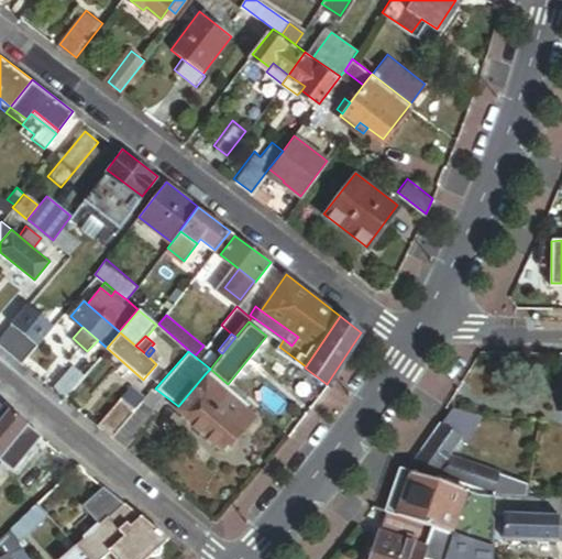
[(75,359),(54,383),(64,393),(86,368),(75,359)]
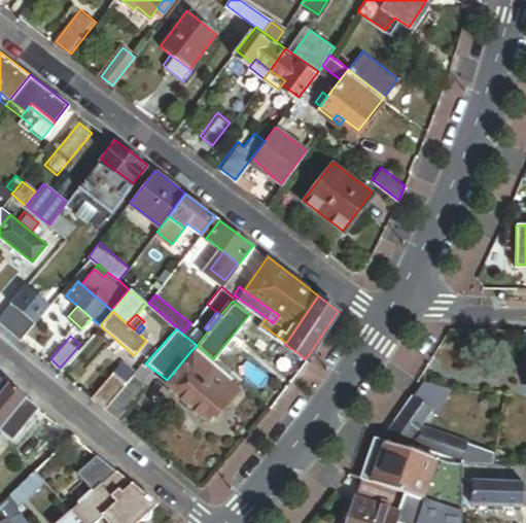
[(146,341),(138,350),(143,354),(150,345),(146,341)]
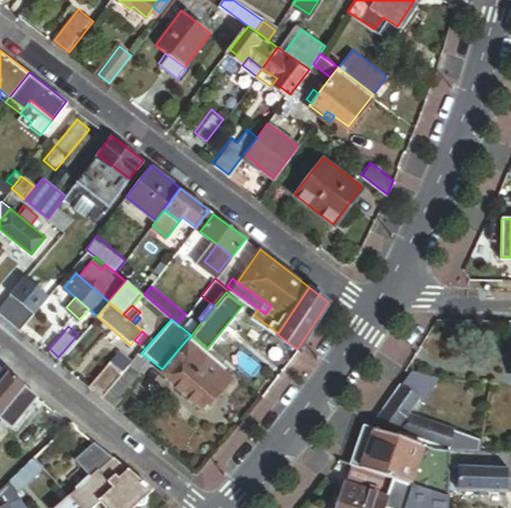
[(228,372),(187,339),(162,369),(160,371),(201,405),(207,398),(211,393),(228,372)]
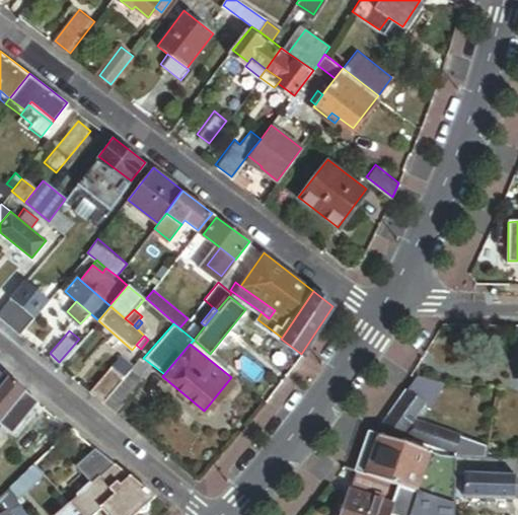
[(118,357),(111,365),(124,376),(127,373),(131,368),(118,357)]
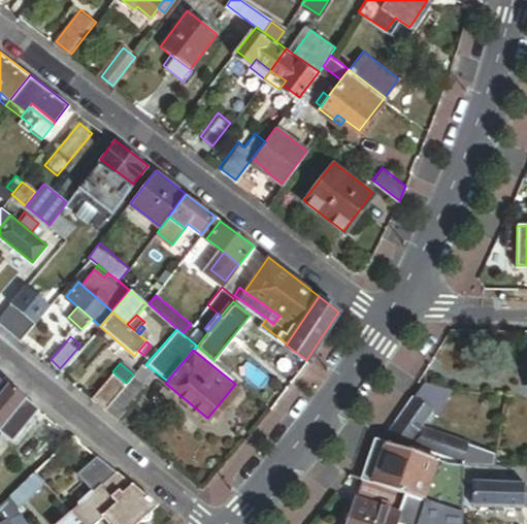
[(139,388),(154,370),(145,364),(144,366),(142,364),(133,374),(129,380),(139,388)]
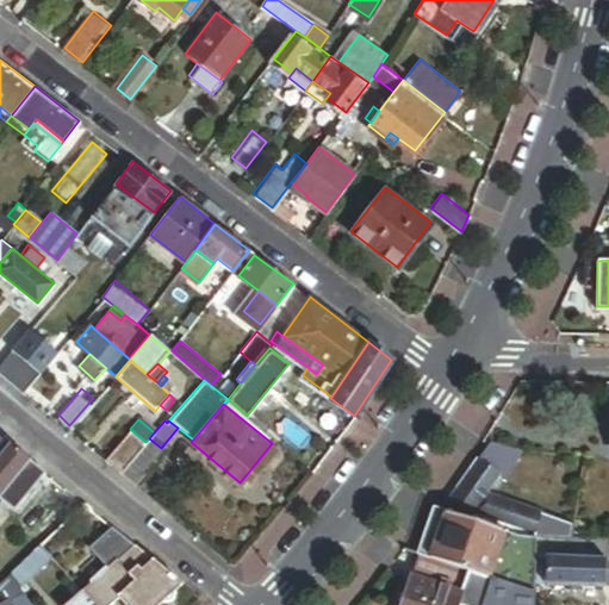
[(130,429),(105,457),(120,472),(145,442),(130,429)]
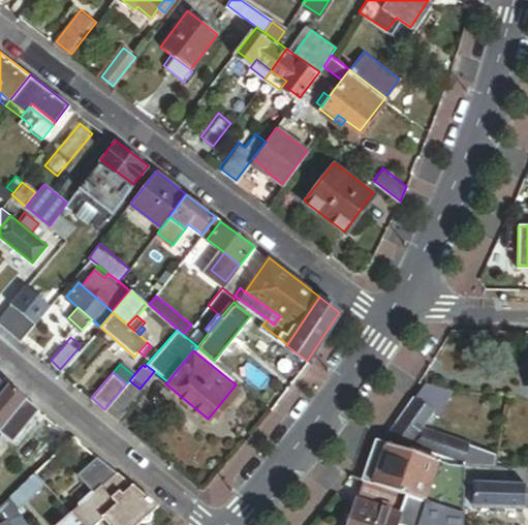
[(104,409),(117,420),(142,391),(140,389),(129,380),(126,383),(104,409)]
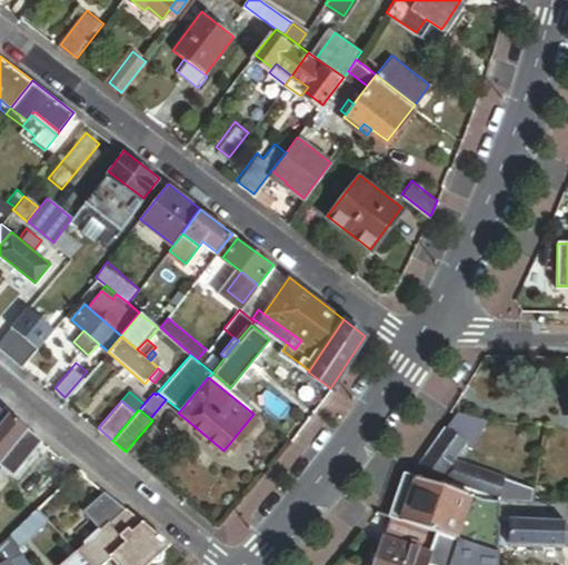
[(0,461),(27,427),(9,413),(0,423),(0,461)]
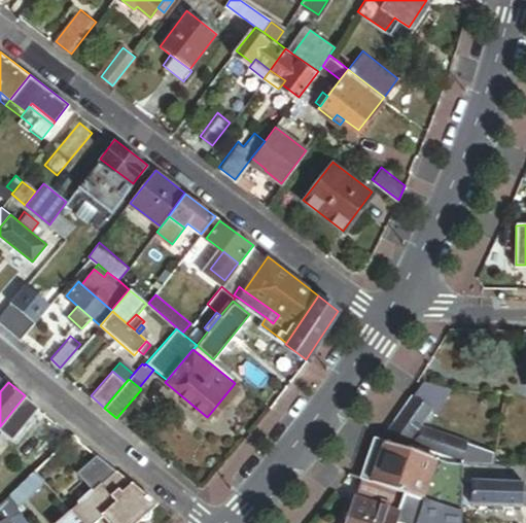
[(413,396),(431,410),(436,413),(450,393),(422,383),(413,396)]
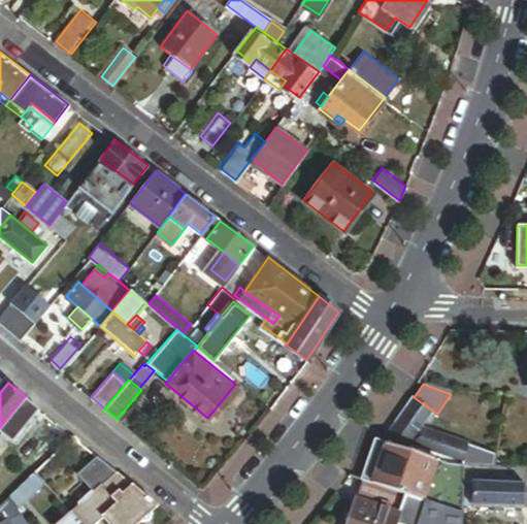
[(505,395),(494,394),(492,407),(503,408),(505,395)]
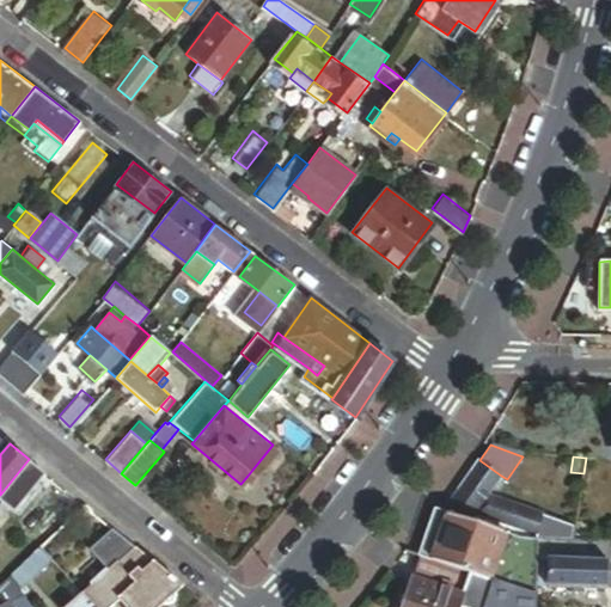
[(46,472),(29,459),(0,495),(0,498),(14,510),(46,472)]
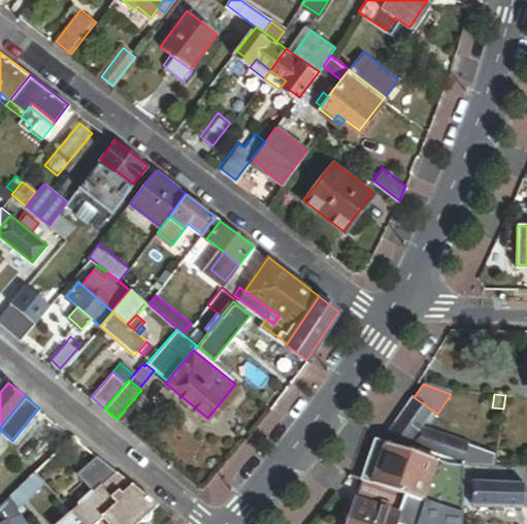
[(407,449),(422,427),(432,411),(414,397),(385,440),(407,449)]
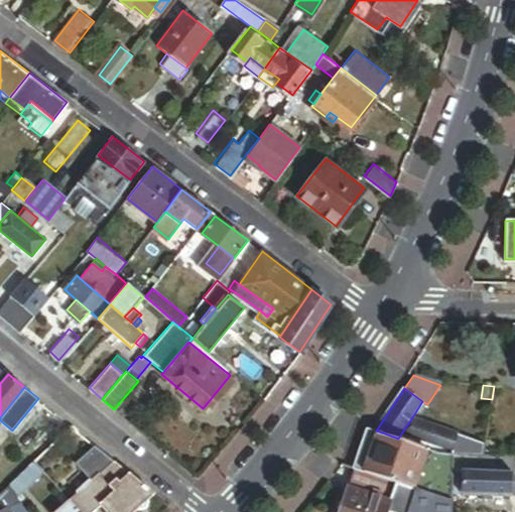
[(218,400),(213,396),(209,401),(214,405),(218,400)]
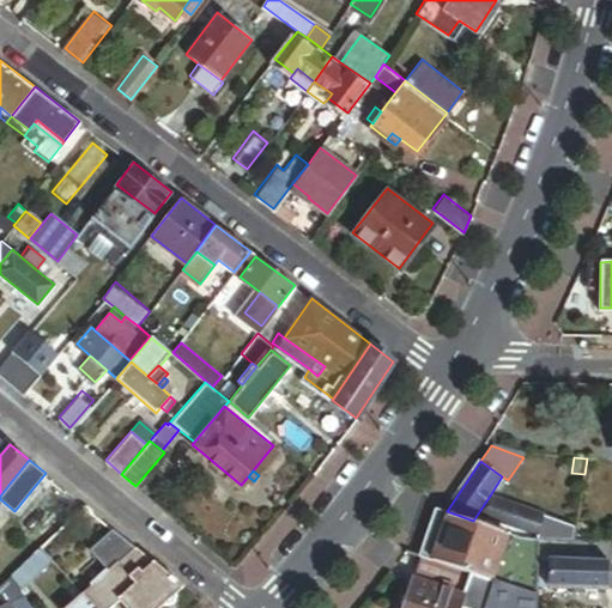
[(574,542),(576,530),(490,496),(473,521),(519,537),(537,539),(537,540),(574,542)]
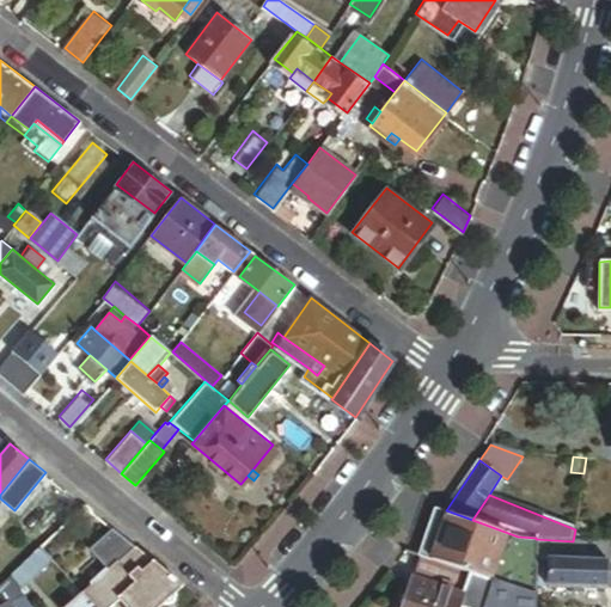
[(44,504),(20,526),(32,539),(56,519),(44,504)]
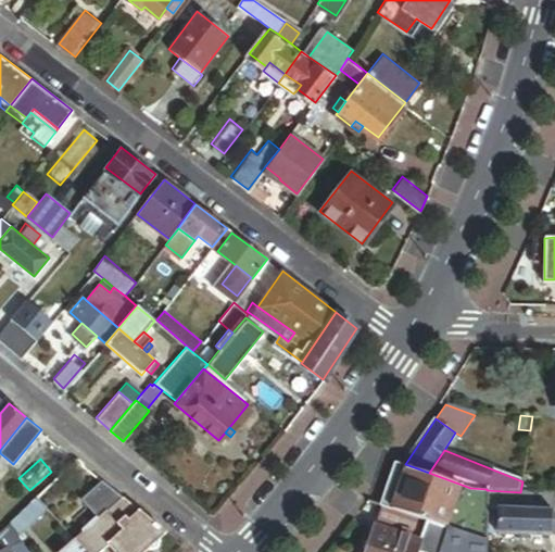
[(448,481),(396,463),(381,505),(427,521),(433,524),(448,481)]
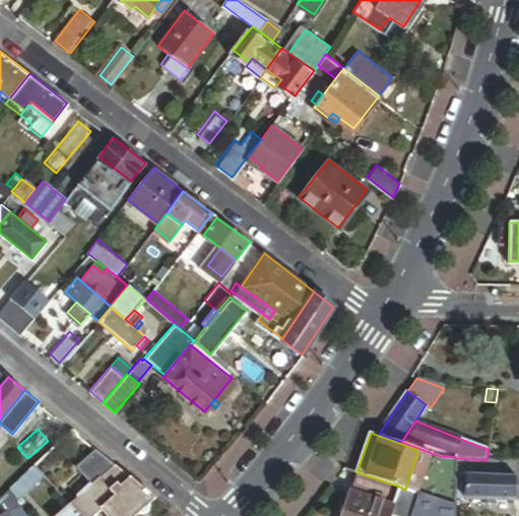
[(107,470),(115,463),(95,448),(75,465),(89,480),(91,482),(99,475),(100,476),(103,474),(96,467),(102,463),(107,470)]
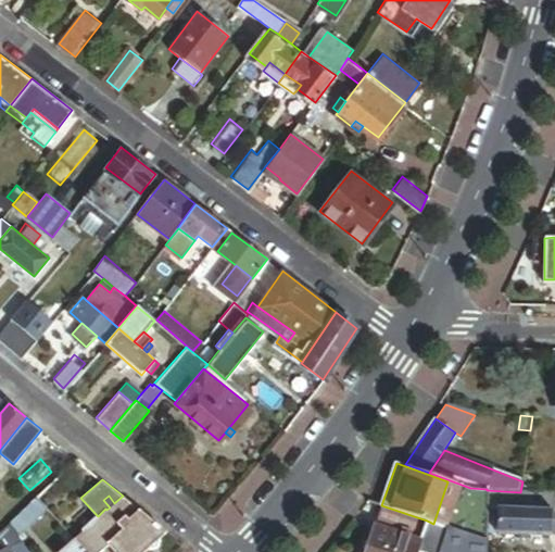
[(486,509),(487,490),(470,490),(448,481),(433,524),(445,527),(446,528),(486,542),(486,534),(486,509)]
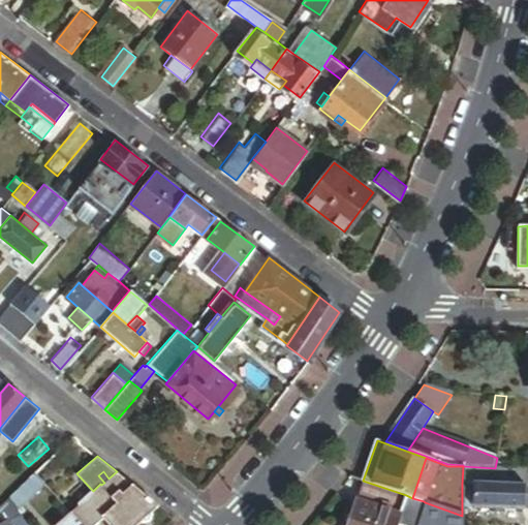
[(524,510),(525,469),(495,468),(463,466),(462,484),(473,484),(472,507),(524,510)]
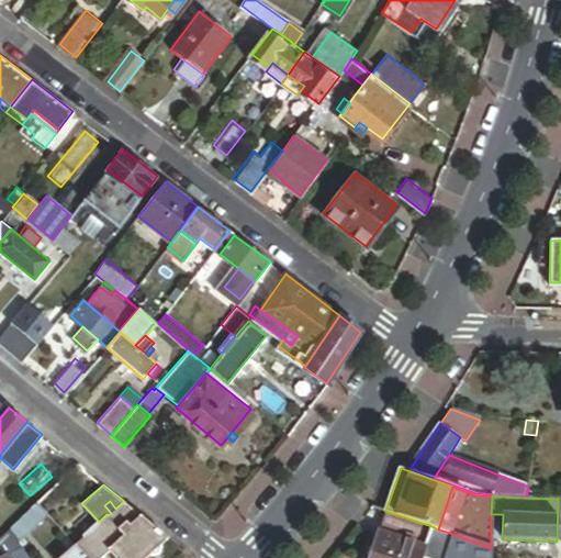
[(45,510),(37,501),(10,526),(9,526),(19,539),(47,512),(45,510)]
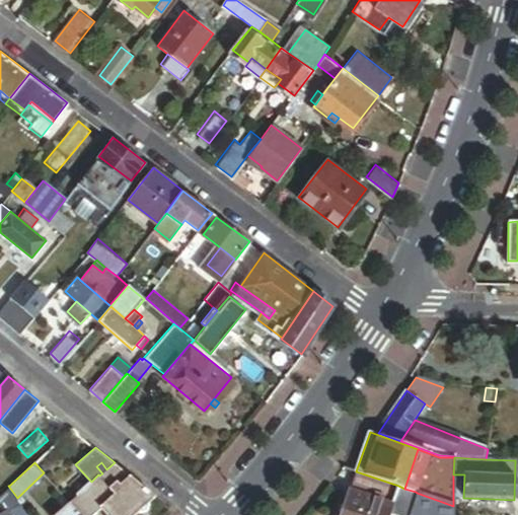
[(130,475),(115,462),(106,469),(102,473),(99,475),(98,474),(91,482),(89,480),(75,493),(77,495),(69,502),(80,514),(91,514),(100,507),(97,504),(130,475)]
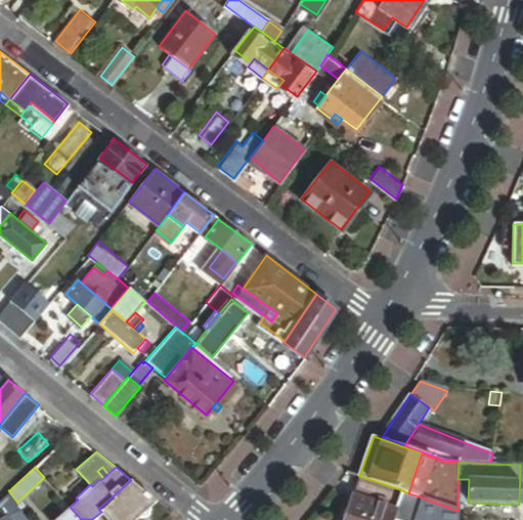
[(103,478),(107,474),(102,467),(97,471),(103,478)]
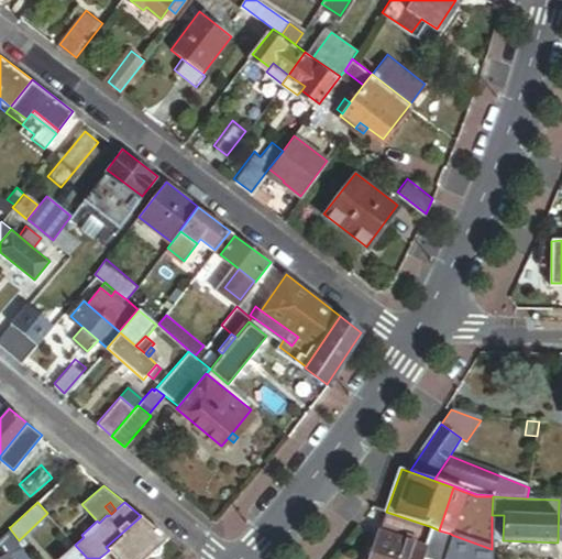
[(432,527),(386,512),(379,532),(425,548),(432,527)]
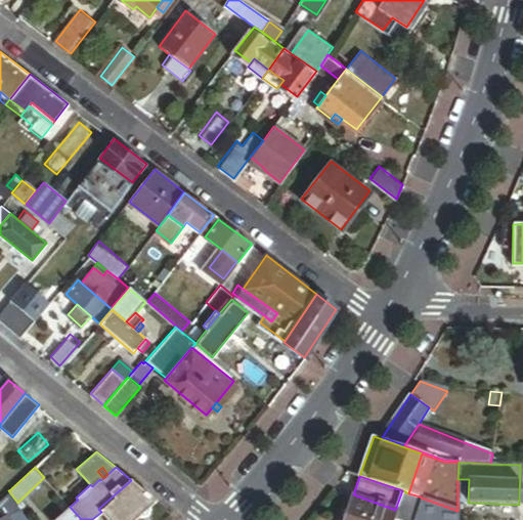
[(458,503),(468,503),(469,479),(458,479),(458,503)]
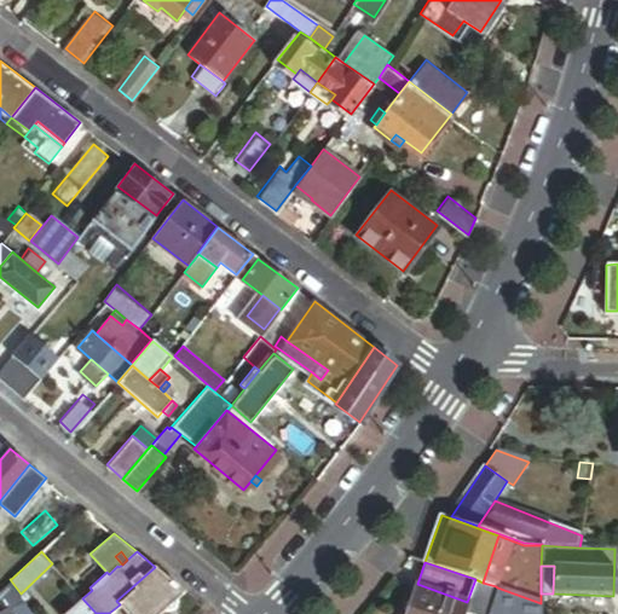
[(159,613),(185,591),(155,567),(116,601),(120,604),(128,613),(159,613)]
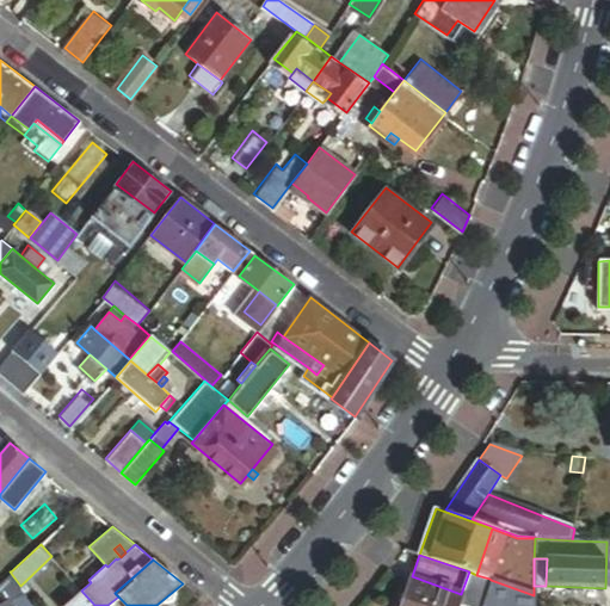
[(481,605),(490,579),(476,575),(469,572),(461,594),(461,595),(457,605),(458,605),(481,605)]
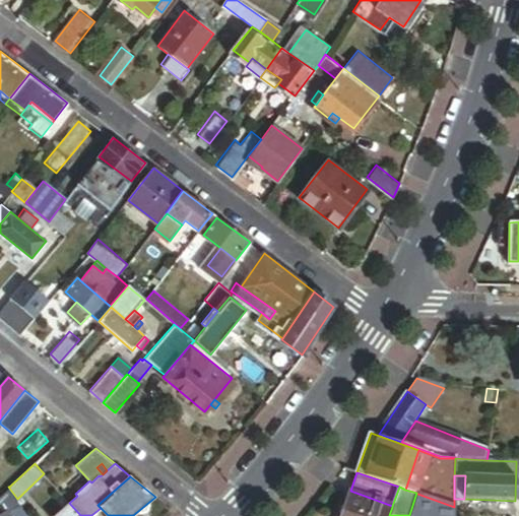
[(26,515),(15,500),(7,488),(0,495),(0,515),(6,515),(9,514),(10,515),(26,515)]
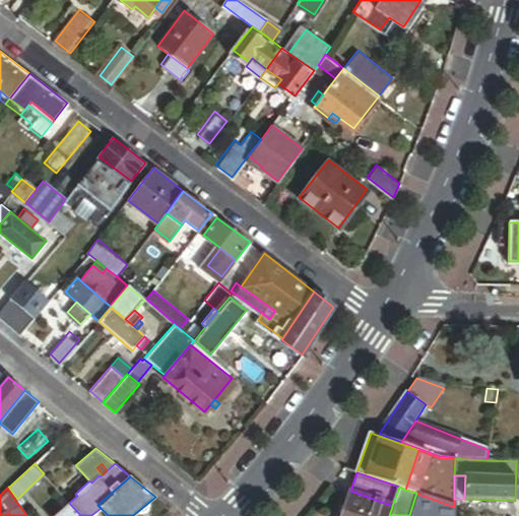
[(392,506),(350,491),(341,515),(388,515),(389,515),(392,507),(392,506)]
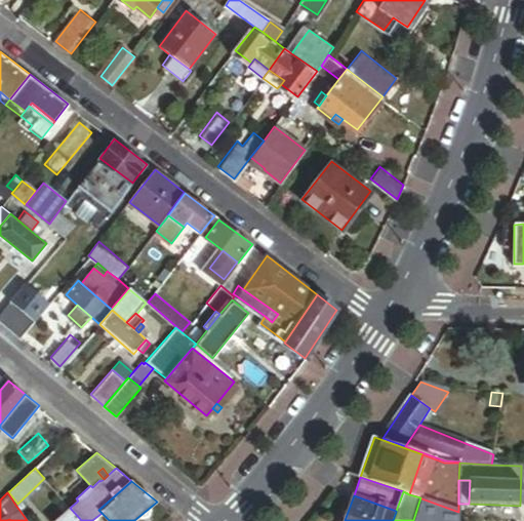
[(457,520),(458,512),(421,498),(415,520),(457,520)]
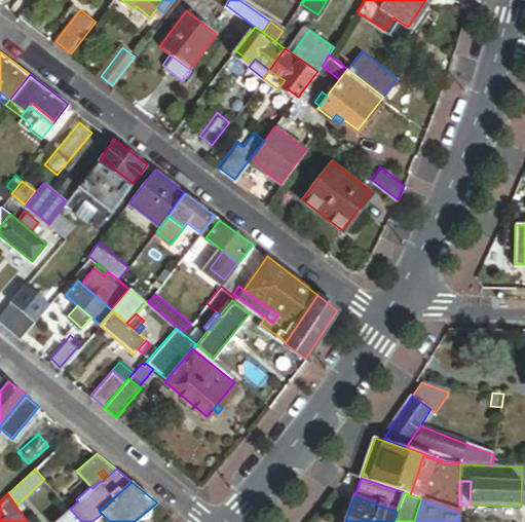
[(81,521),(70,509),(54,521),(81,521)]
